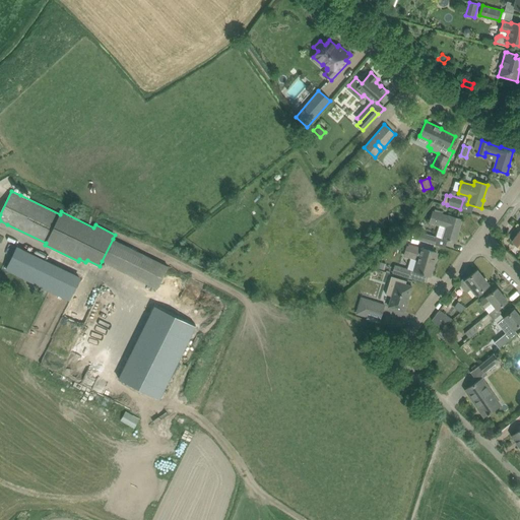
[(433,212),(430,222),(439,225),(436,237),(437,237),(441,238),(447,240),(455,243),(458,235),(457,235),(461,219),(452,216),(449,215),(448,216),(433,212)]
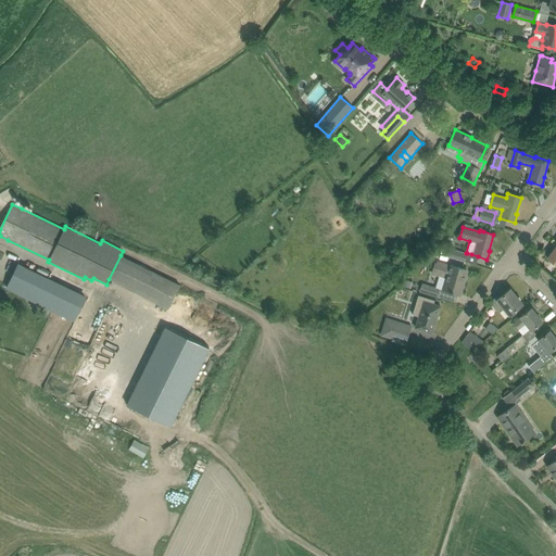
[(449,248),(446,256),(465,262),(467,253),(466,253),(449,248)]
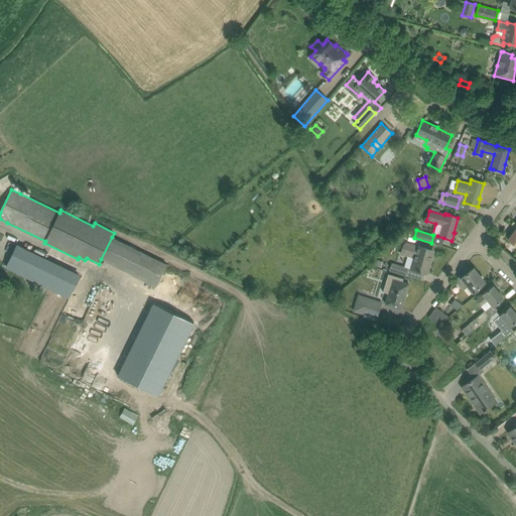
[(155,286),(166,264),(112,237),(101,259),(155,286)]
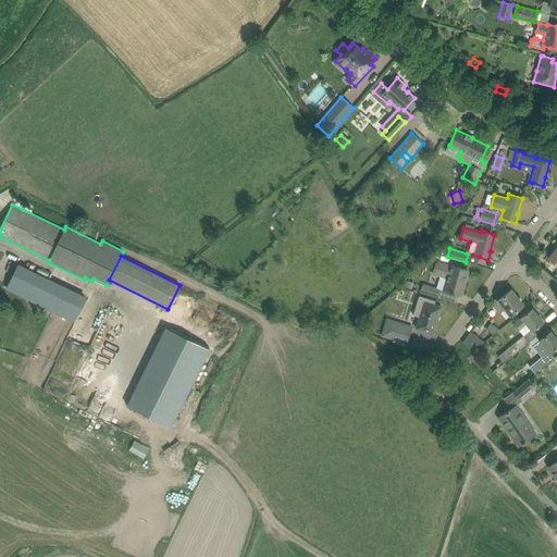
[(436,262),(433,274),(450,280),(446,291),(454,294),(461,296),(463,287),(462,287),(468,271),(457,268),(454,267),(454,268),(436,262)]
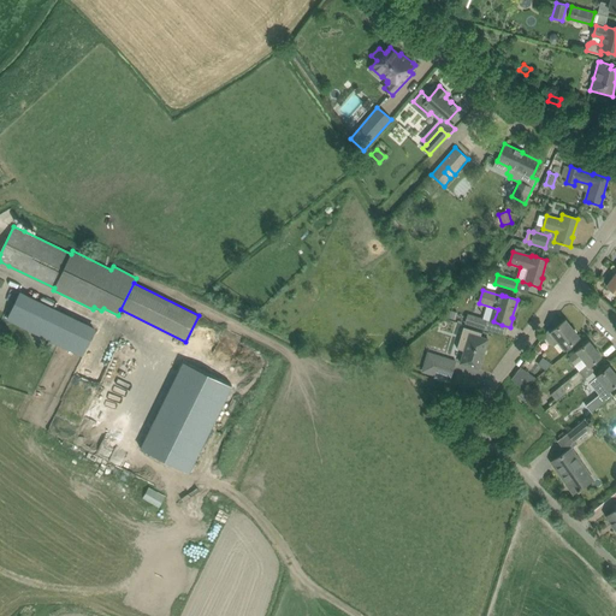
[(82,355),(94,329),(21,292),(7,319),(82,355)]
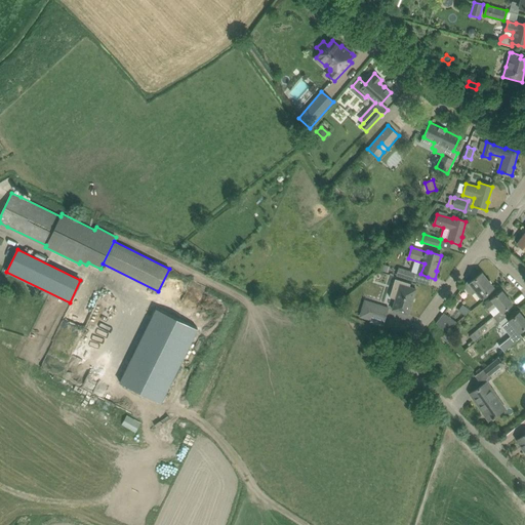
[(398,268),(396,275),(413,280),(415,273),(398,268)]
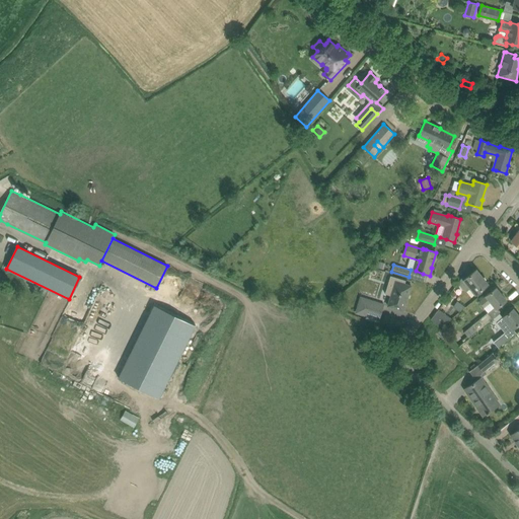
[(475,294),(488,284),(476,270),(463,280),(464,281),(460,284),(464,290),(467,290),(470,288),(475,294)]
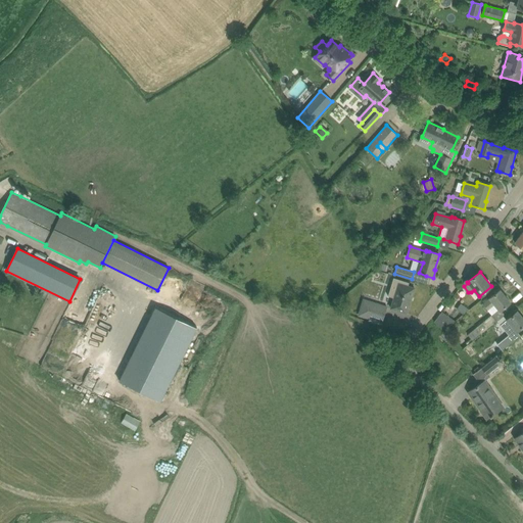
[(408,285),(409,281),(393,277),(387,295),(393,297),(390,307),(407,312),(414,287),(408,285)]
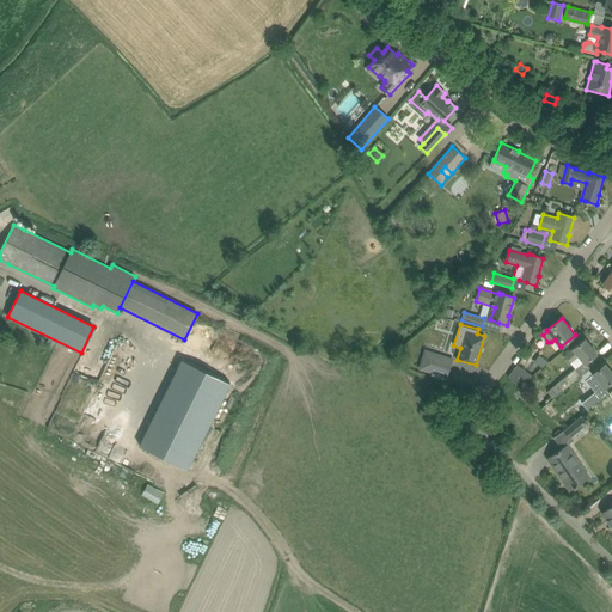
[(573,349),(564,356),(570,363),(579,356),(585,363),(586,362),(597,354),(585,340),(573,349)]
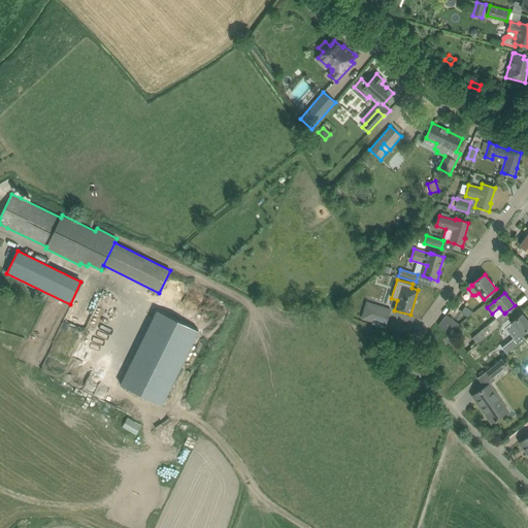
[(366,301),(361,319),(386,326),(391,309),(366,301)]
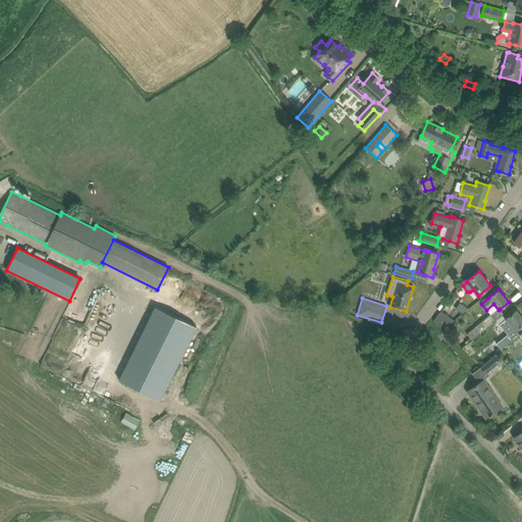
[(452,298),(446,305),(449,308),(455,300),(452,298)]
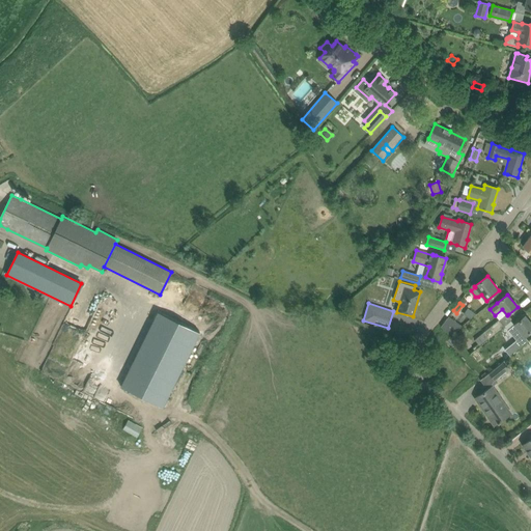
[(465,312),(472,319),(477,314),(470,307),(465,312)]
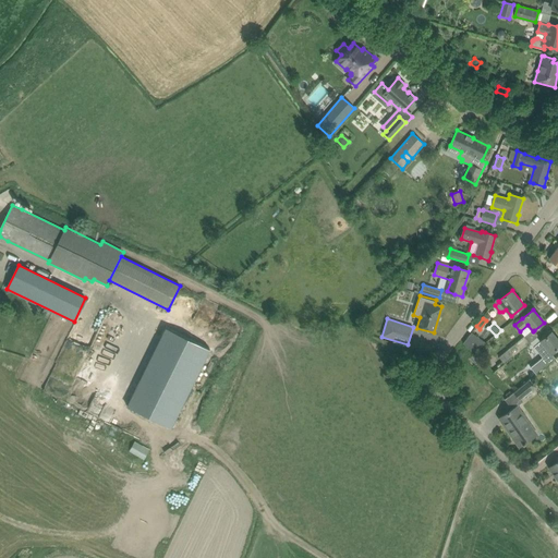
[(167,328),(128,407),(144,414),(171,428),(173,424),(210,350),(193,341),(167,328)]
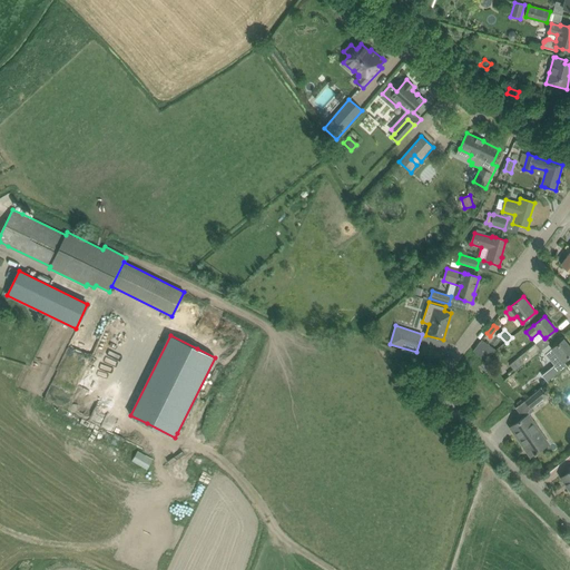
[(480,342),(473,351),(483,361),(497,350),(482,341),(482,340),(480,342)]
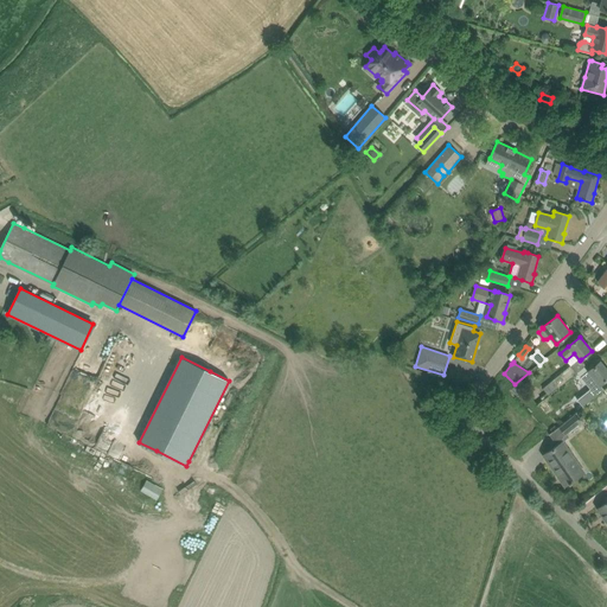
[(580,396),(577,398),(577,400),(583,407),(606,389),(601,383),(606,378),(606,369),(600,362),(590,369),(588,371),(581,377),(586,383),(590,389),(581,397),(580,396)]
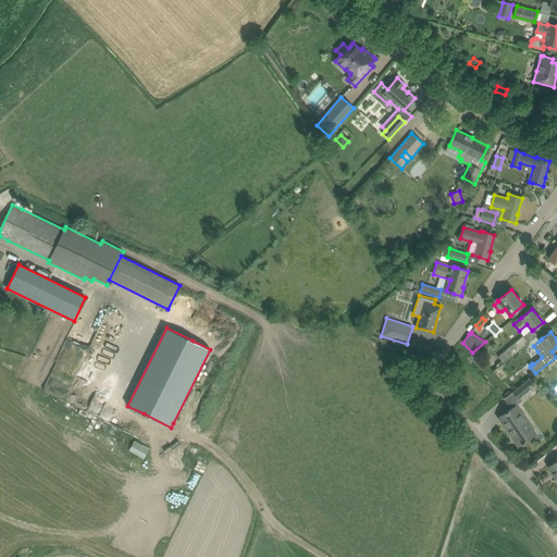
[(523,335),(507,349),(512,356),(529,343),(529,342),(525,337),(523,335)]
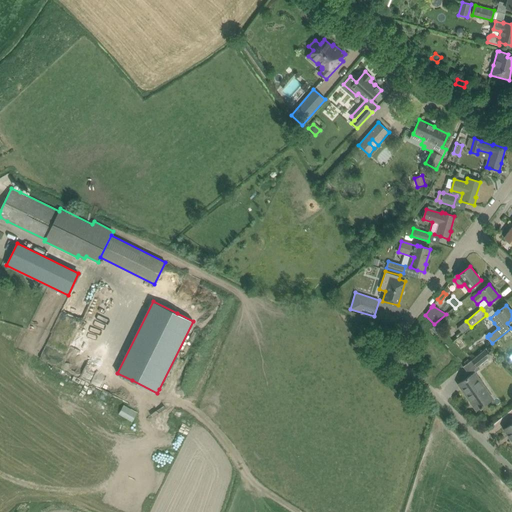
[(466,321),(458,327),(461,331),(463,333),(471,327),(466,321)]
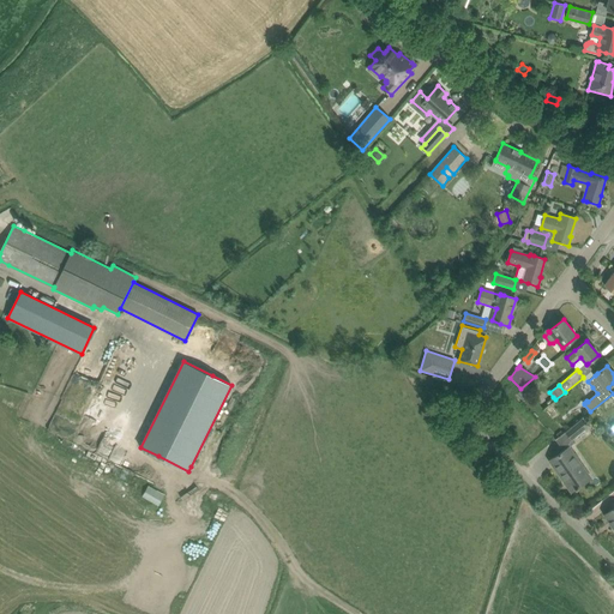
[(581,420),(566,432),(572,440),(588,427),(581,420)]
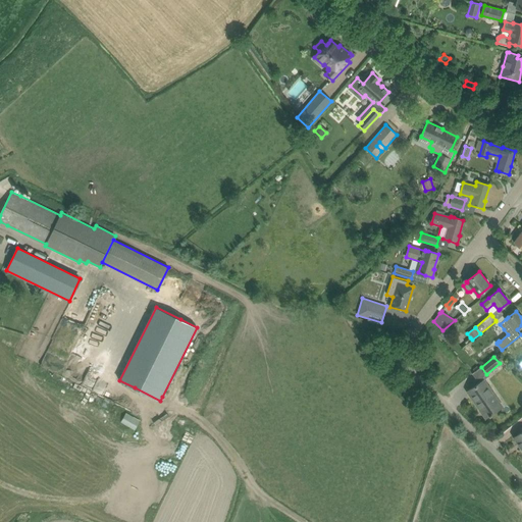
[(479,383),(468,390),(469,392),(481,409),(480,410),(485,418),(489,415),(489,416),(492,414),(491,414),(497,410),(500,408),(499,408),(489,395),(492,393),(483,380),(479,383)]
